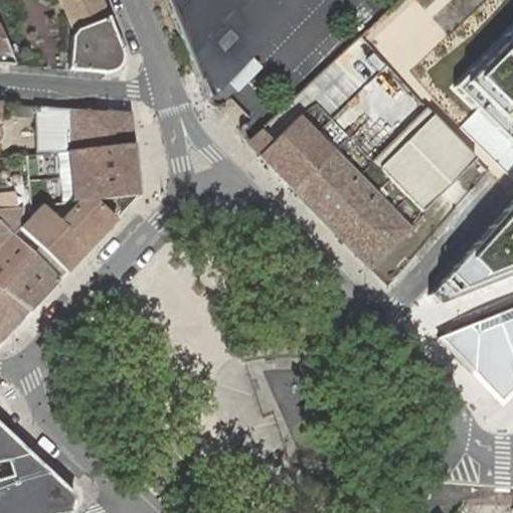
[(63,0),(72,23),(76,34),(75,67),(115,69),(123,65),(127,55),(127,45),(108,0),(63,0)]
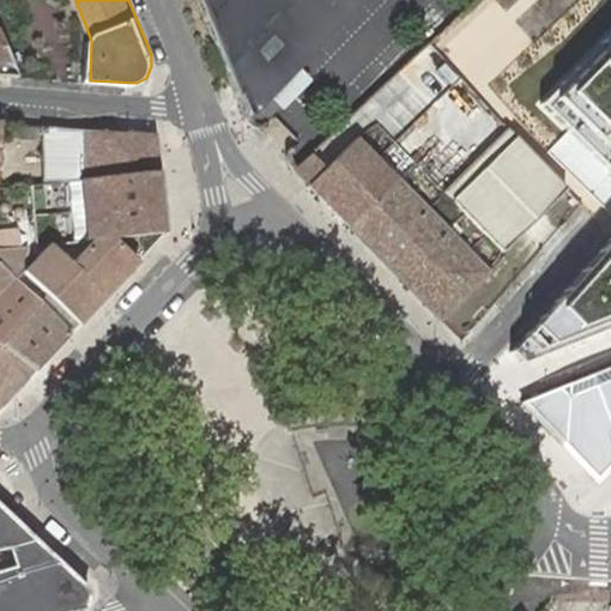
[(199,0),(206,17),(222,0),(199,0)]
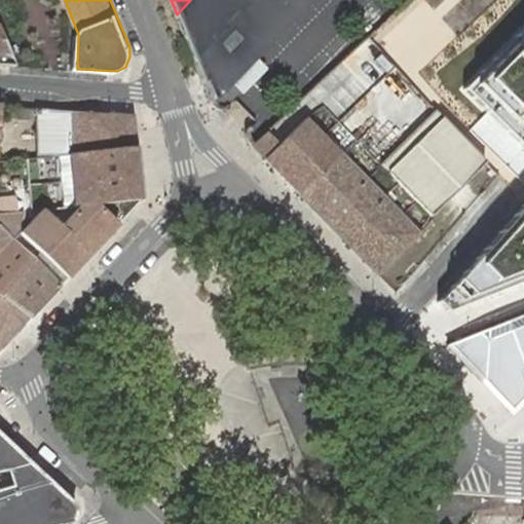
[(190,0),(177,14),(213,103),(311,0),(190,0)]
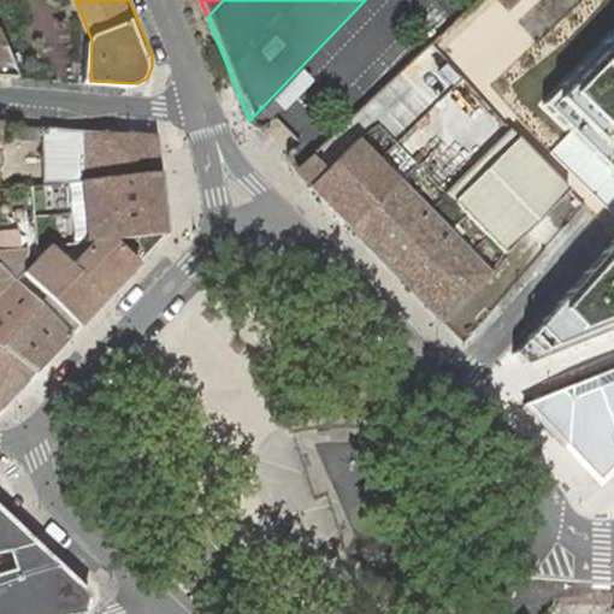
[(0,72),(22,74),(0,17),(0,72)]
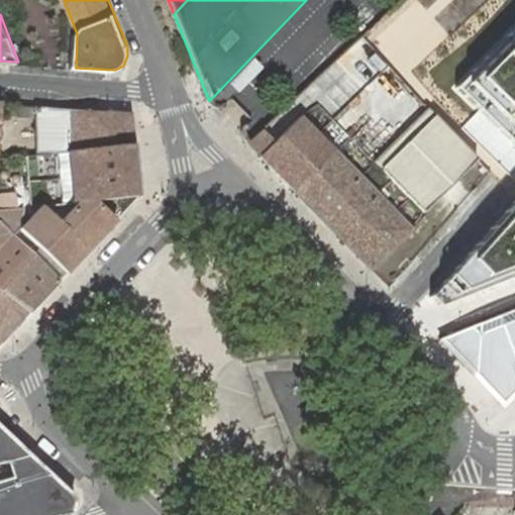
[(514,198),(428,294),(438,303),(514,273),(514,27),(477,69),(473,66),(457,83),(511,132),(514,128),(514,198)]
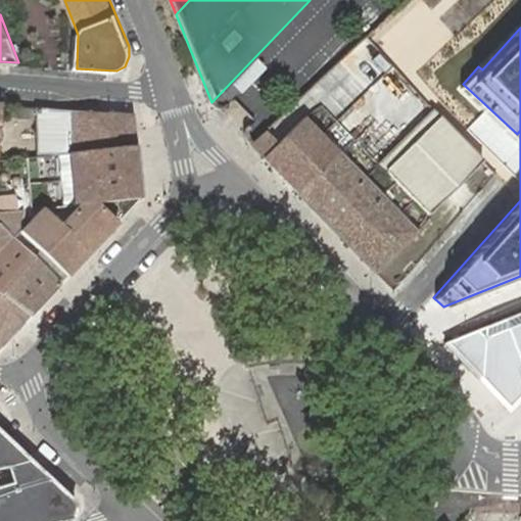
[(263,128),(270,138),(332,91),(343,106),(362,92),(343,67),(263,128)]
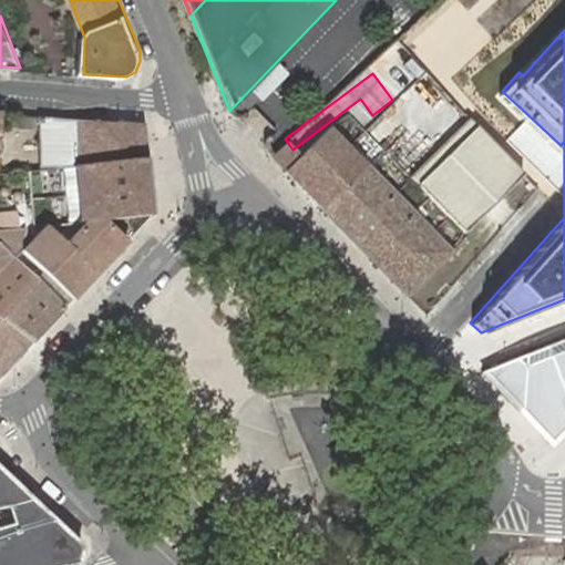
[(78,119),(40,116),(41,167),(65,165),(75,165),(78,119)]
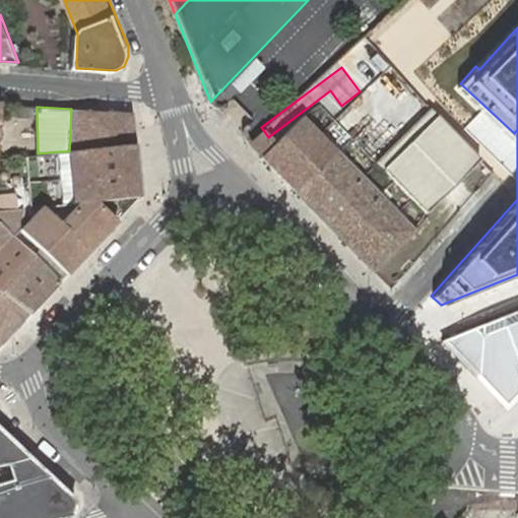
[(442,119),(431,107),(378,162),(385,168),(427,211),(480,156),(442,119)]
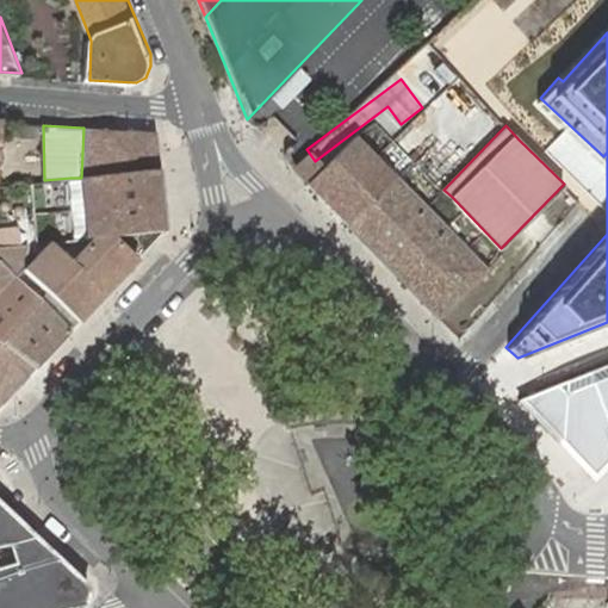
[(84,128),(81,178),(160,169),(156,132),(84,128)]
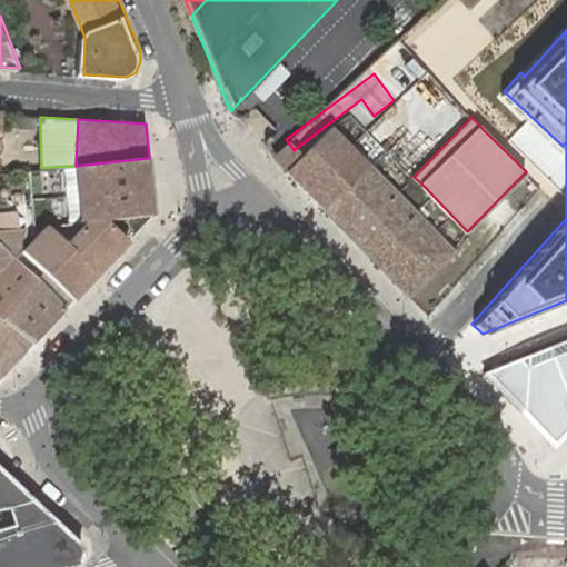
[(288,171),(409,294),(410,292),(454,250),(455,249),(387,181),(334,127),(288,171)]
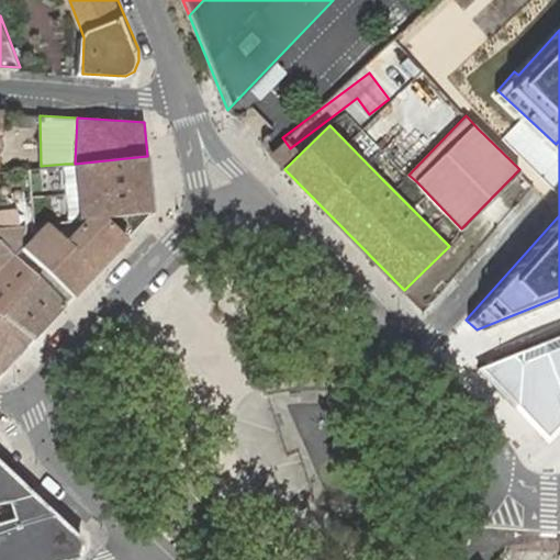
[(153,212),(147,156),(75,164),(80,219),(103,216),(153,212)]
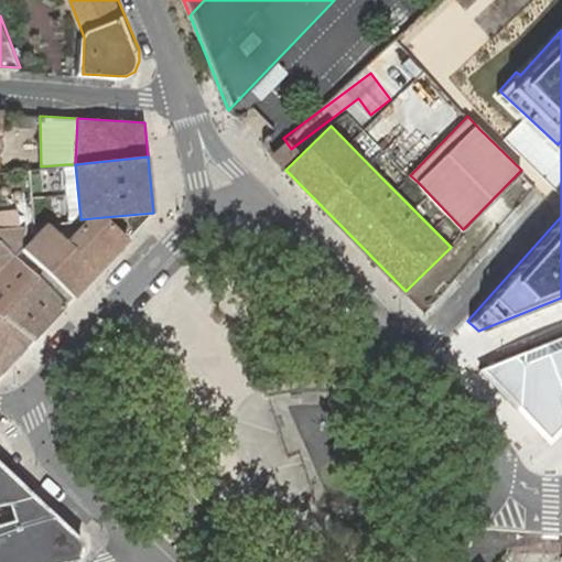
[(75,164),(65,164),(67,194),(69,220),(80,219),(75,164)]
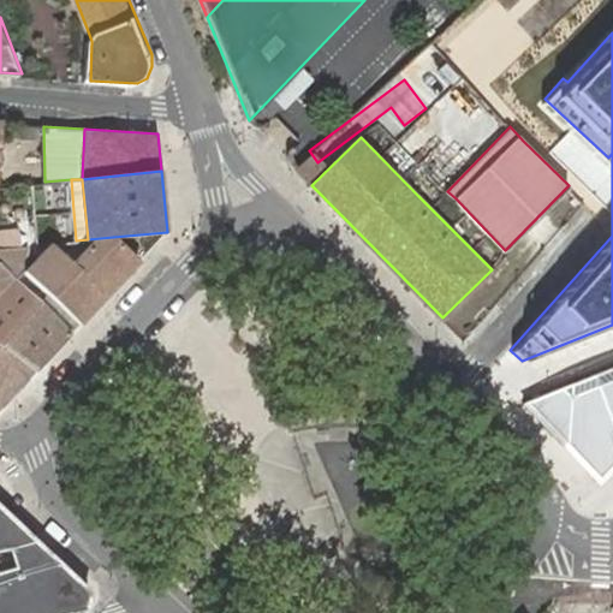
[(76,240),(52,243),(51,244),(106,297),(140,261),(113,237),(88,239),(76,240)]
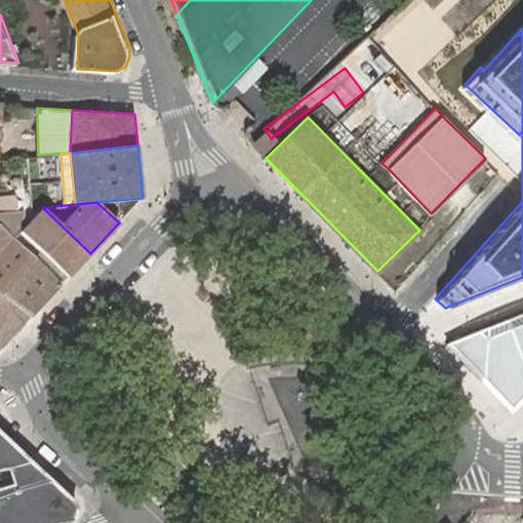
[(70,275),(90,253),(43,208),(23,230),(70,275)]
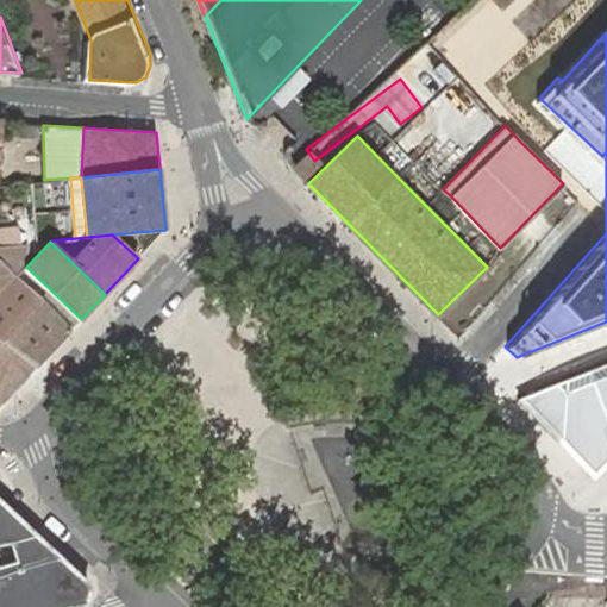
[(0,244),(0,260),(17,275),(26,267),(30,244),(0,244)]
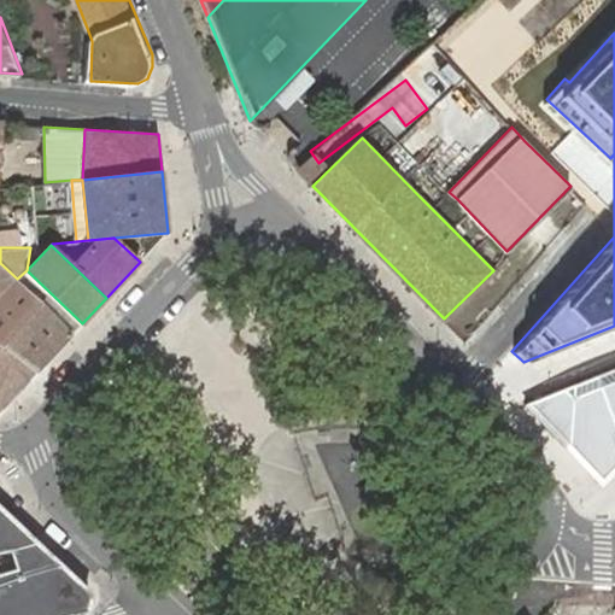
[(0,341),(37,370),(72,334),(17,279),(0,263),(0,341)]
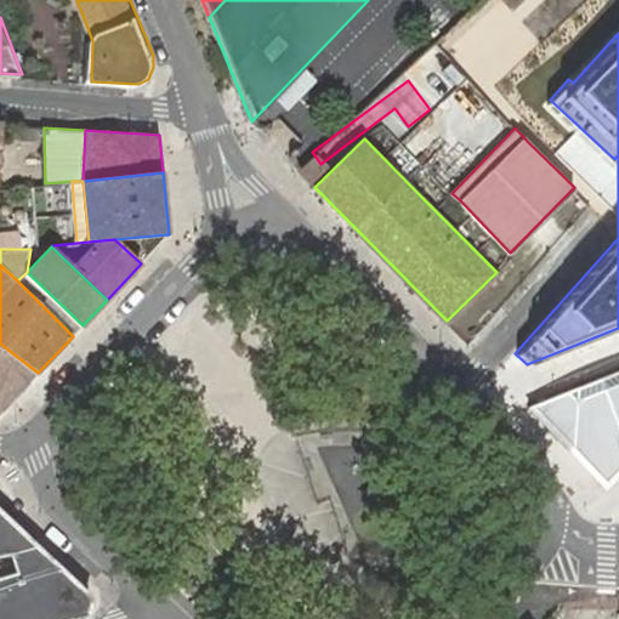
[(0,344),(0,413),(38,373),(0,344)]
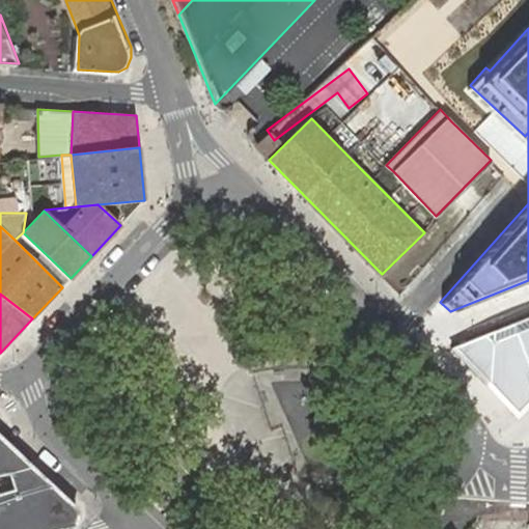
[(528,316),(453,347),(496,391),(528,391),(528,316)]
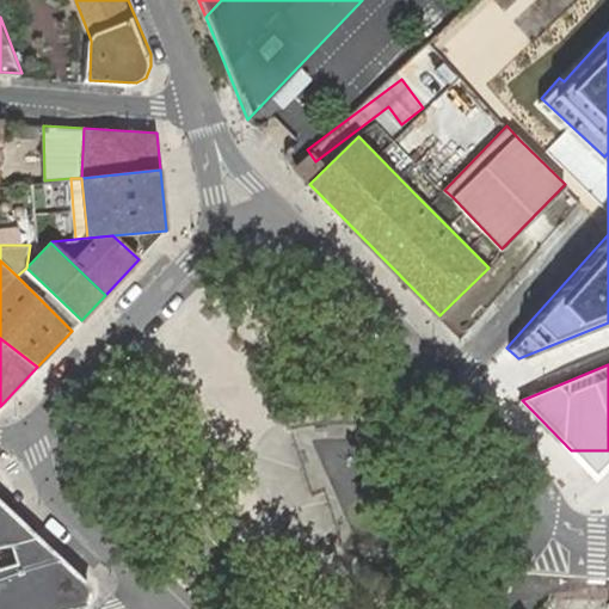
[(597,477),(608,463),(608,450),(571,450),(597,477)]
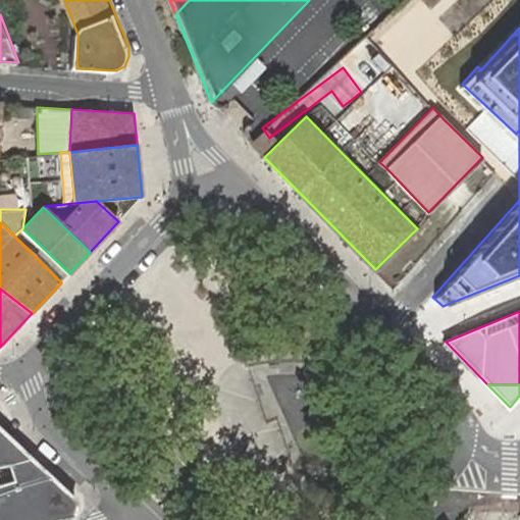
[(0,489),(48,475),(0,429),(0,489)]
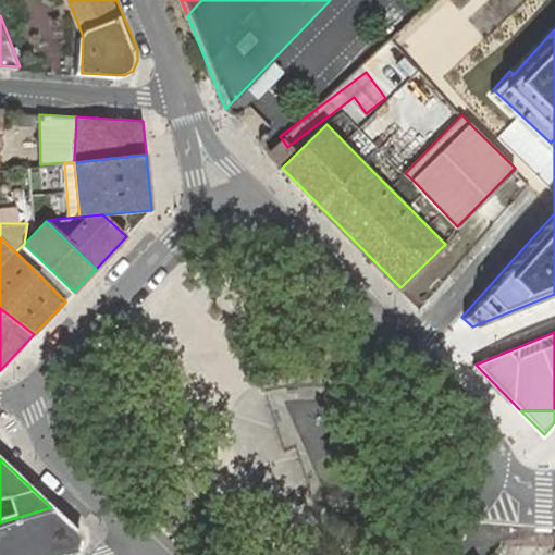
[(51,507),(0,522),(0,554),(61,554),(77,551),(82,535),(51,507)]
